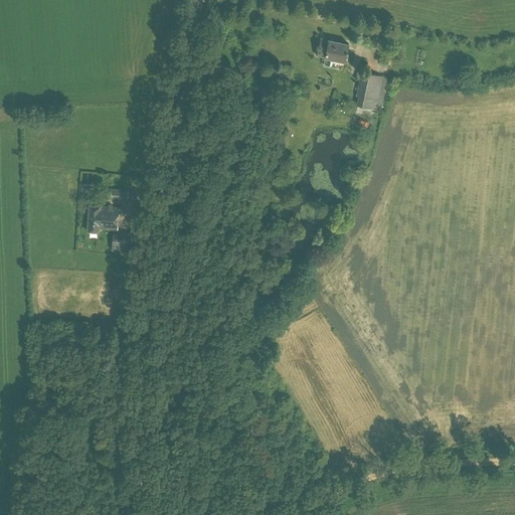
[(317,55),(325,56),(323,63),(325,66),(330,67),(332,65),(333,58),(345,61),(348,44),(329,40),(321,39),(317,55)]
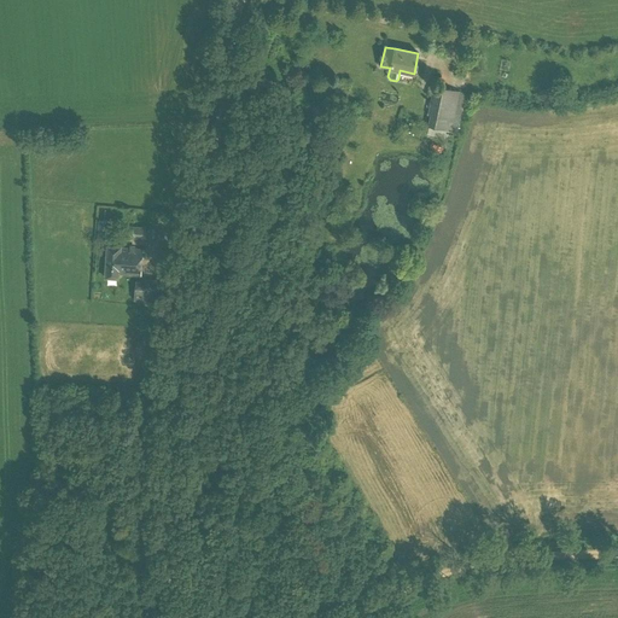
[(339,95),(340,82),(331,81),(331,94),(339,95)]
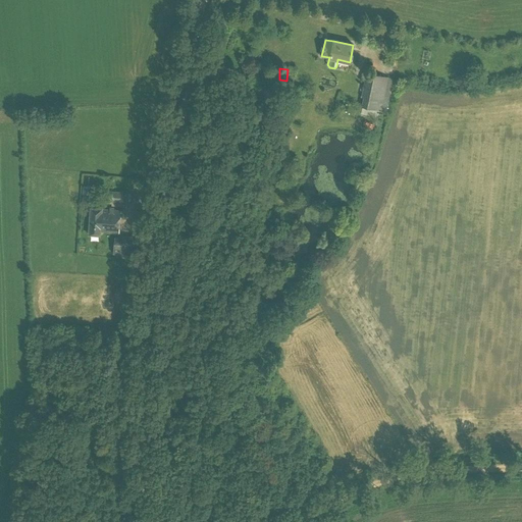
[(376,110),(380,111),(386,112),(394,79),(362,71),(361,79),(364,80),(361,97),(363,98),(361,107),(362,107),(361,112),(375,115),(376,110)]
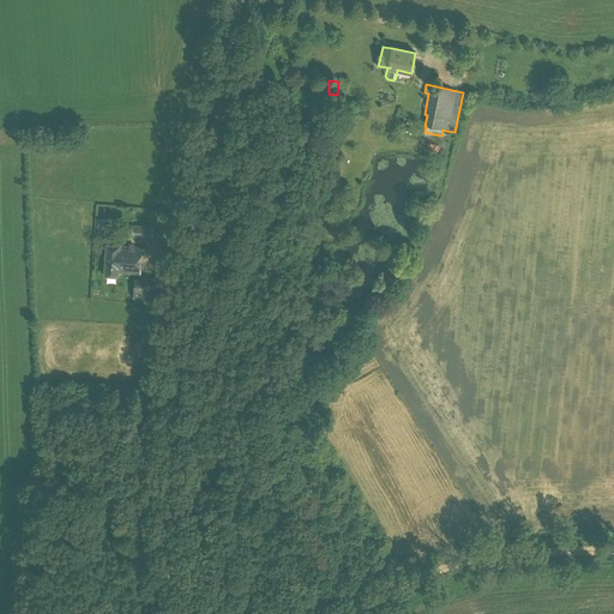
[(144,238),(145,226),(128,224),(127,236),(144,238)]
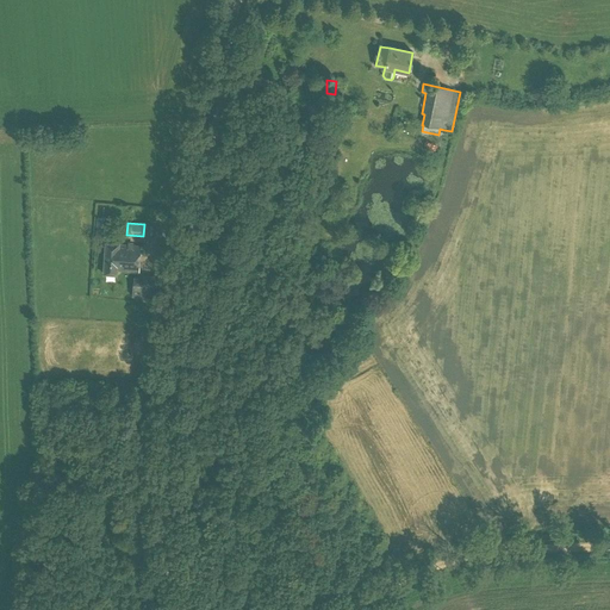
[(106,243),(104,269),(104,274),(117,275),(117,271),(138,272),(141,247),(119,246),(119,244),(106,243)]
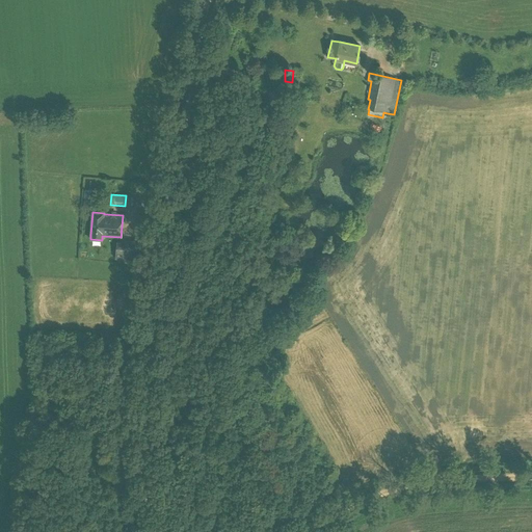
[(136,260),(137,242),(125,241),(125,245),(116,244),(114,259),(136,260)]
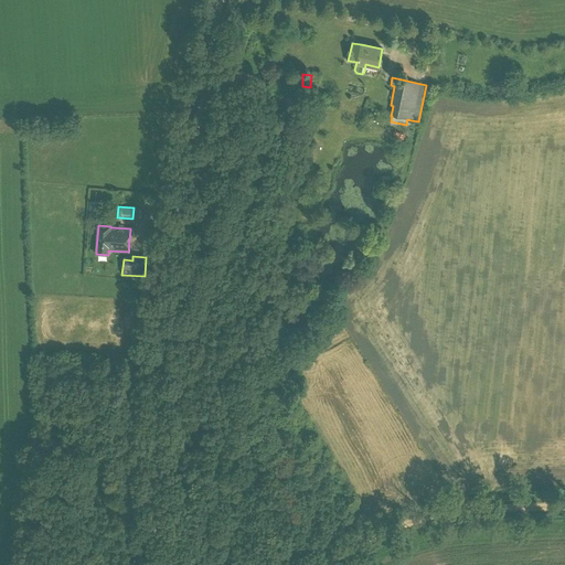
[(307,366),(315,358),(305,349),(297,358),(307,366)]
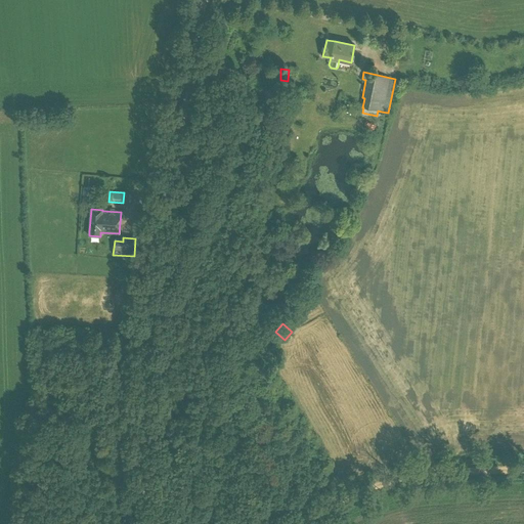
[(267,357),(277,346),(269,339),(260,351),(267,357)]
